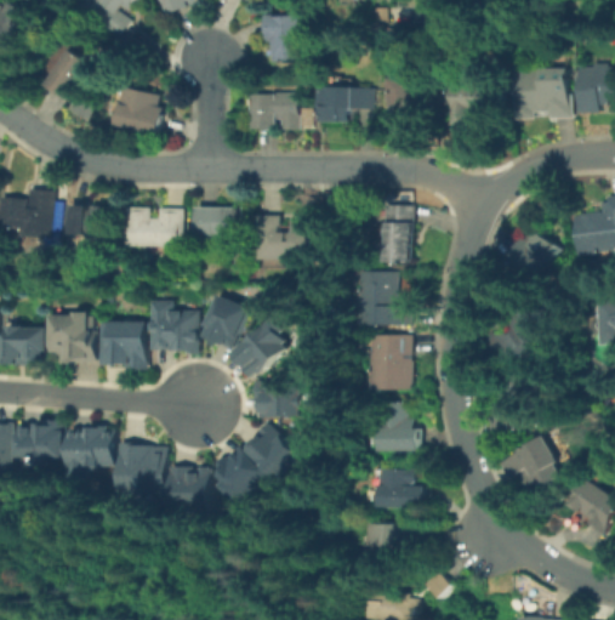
[(11,0),(30,9),(6,57),(0,53),(0,18),(9,0),(11,0)]
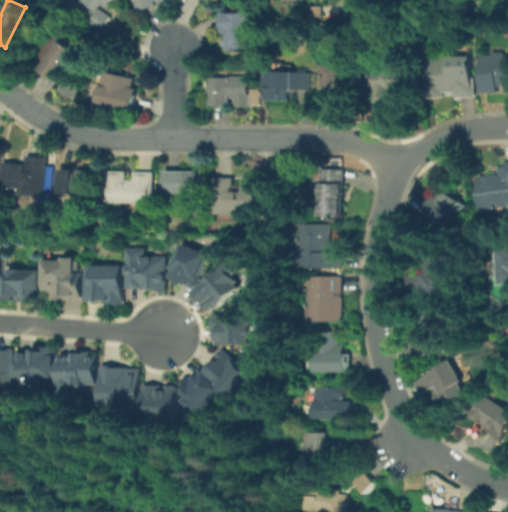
[(107,18),(101,27),(63,2),(64,0),(109,0),(107,3),(107,18)]
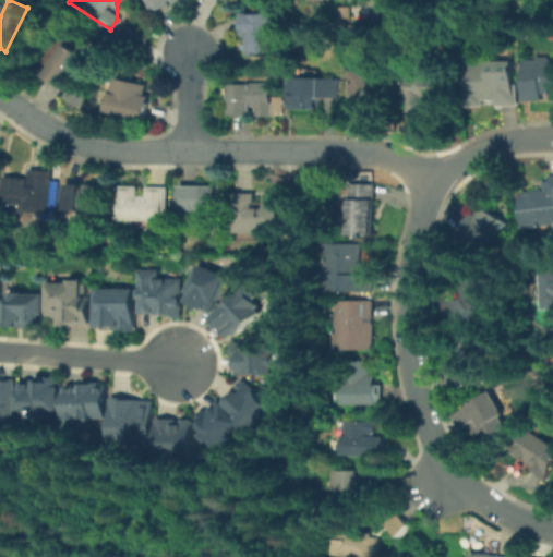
[(183,0),(183,1),(149,14),(143,0),(183,0)]
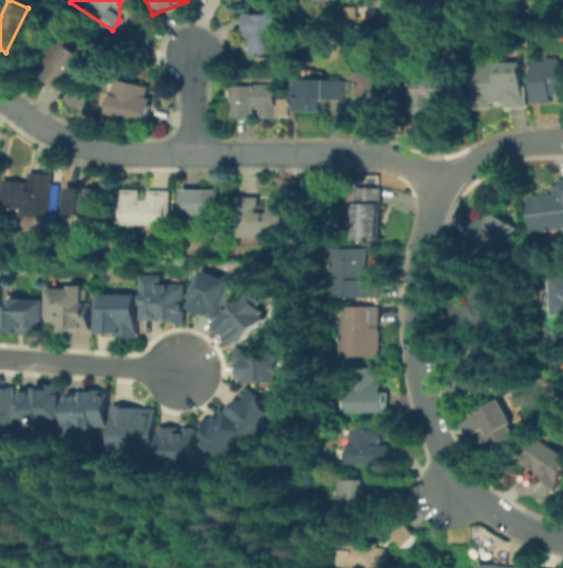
[(461,0),(449,10),(439,0),(461,0)]
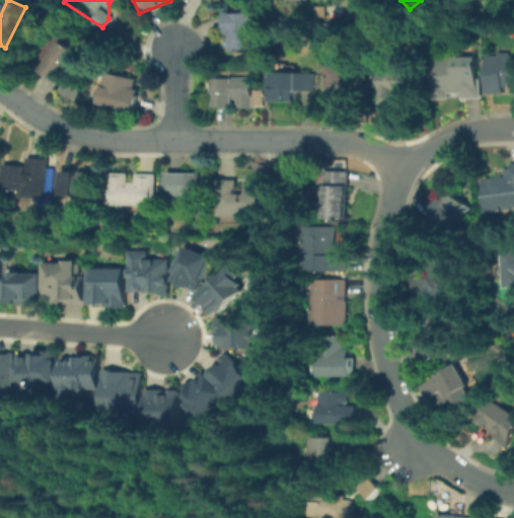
[(247,34),(247,49),(229,49),(229,34),(221,34),(221,12),(247,12),(247,34)]
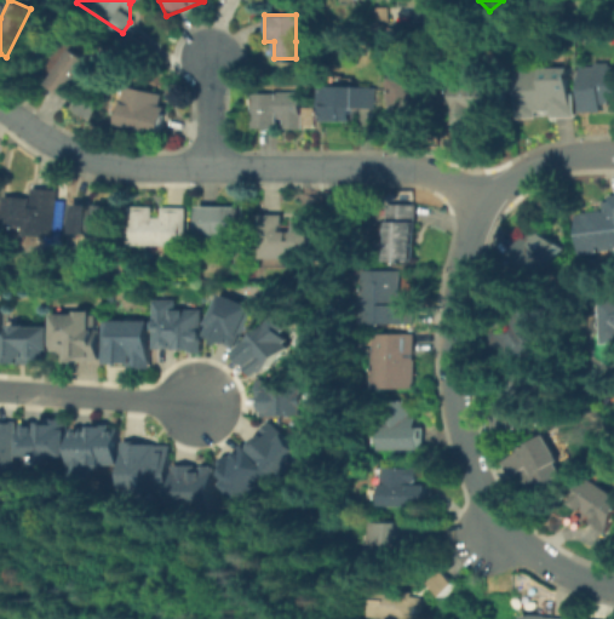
[(64,50),(84,63),(85,59),(95,67),(79,91),(72,89),(64,99),(41,87),(64,50)]
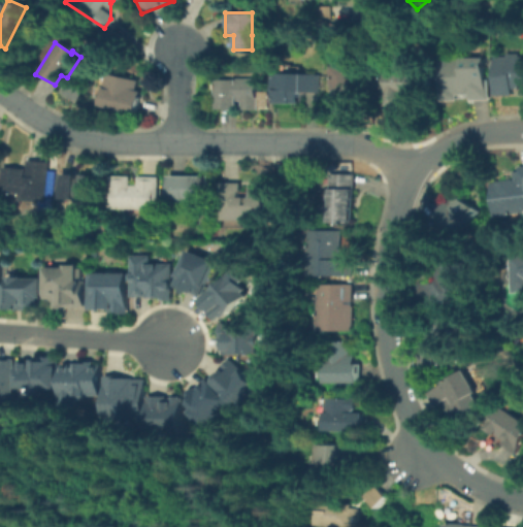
[(522,55),(522,89),(512,89),(512,92),(493,92),(493,55),(522,55)]
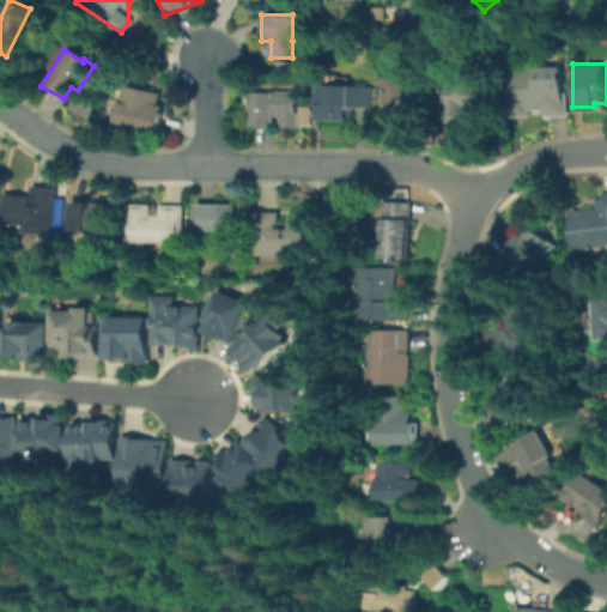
[(562,66),(562,117),(542,117),(542,107),(511,107),(511,72),(533,72),(533,66),(562,66)]
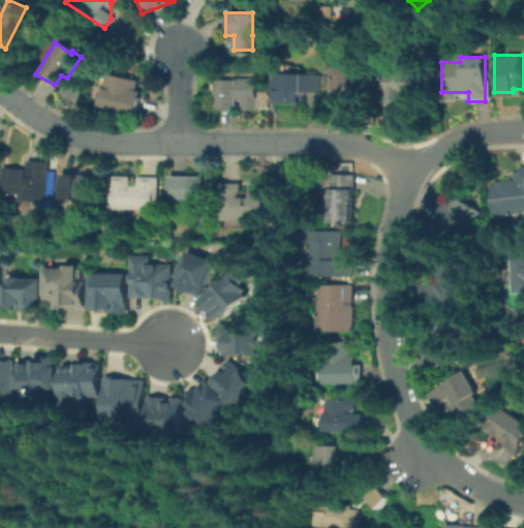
[(369,63),(369,90),(351,90),(351,107),(331,107),(331,63),(369,63)]
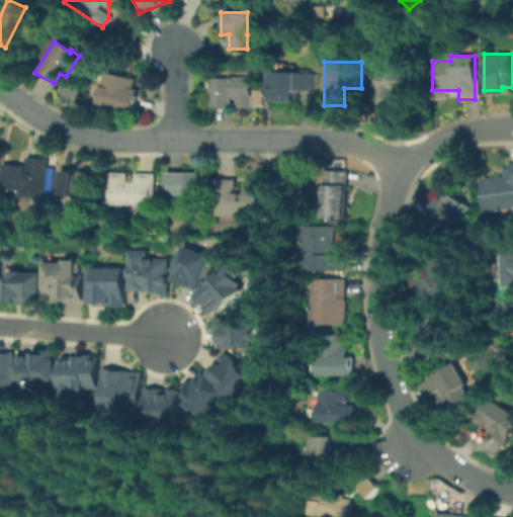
[(417,66),(417,90),(397,90),(397,105),(379,105),(379,66),(417,66)]
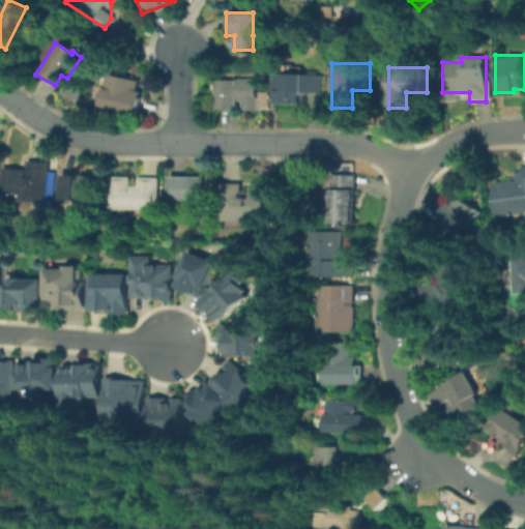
[(315,74),(315,93),(299,93),(299,105),(270,105),(270,72),(315,74)]
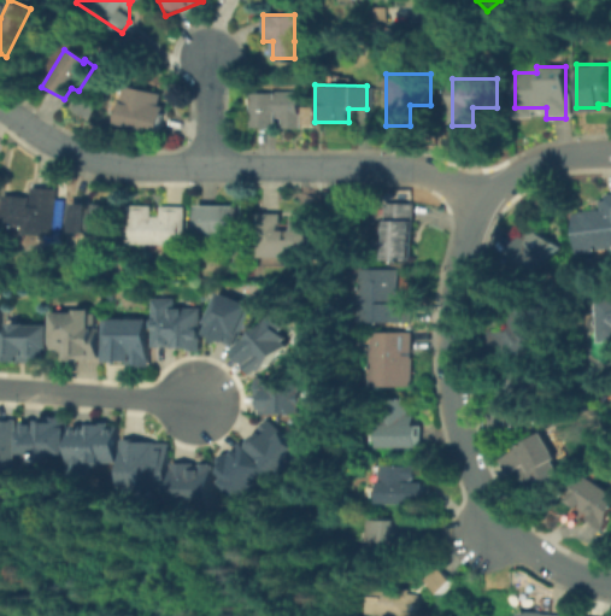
[(164,110),(159,132),(115,121),(123,88),(156,95),(153,106),(164,110)]
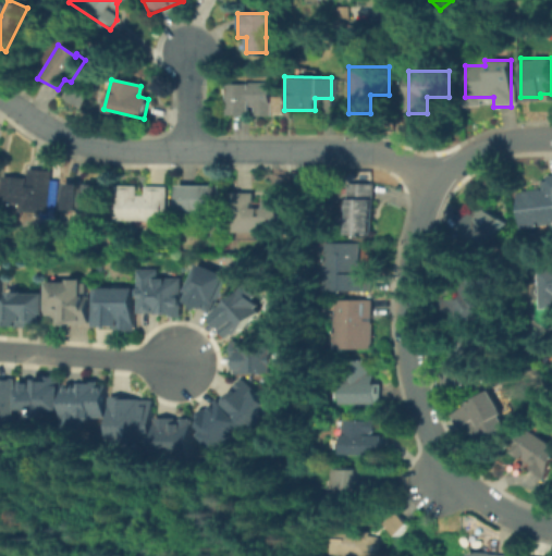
[(266,81),(266,118),(249,118),(249,104),(245,104),(245,116),(224,116),(225,81),(266,81)]
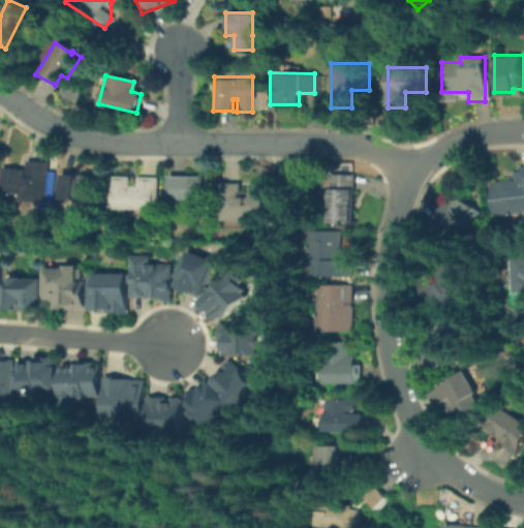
[(43,162),(39,203),(0,200),(0,167),(19,168),(18,176),(20,177),(21,160),(43,162)]
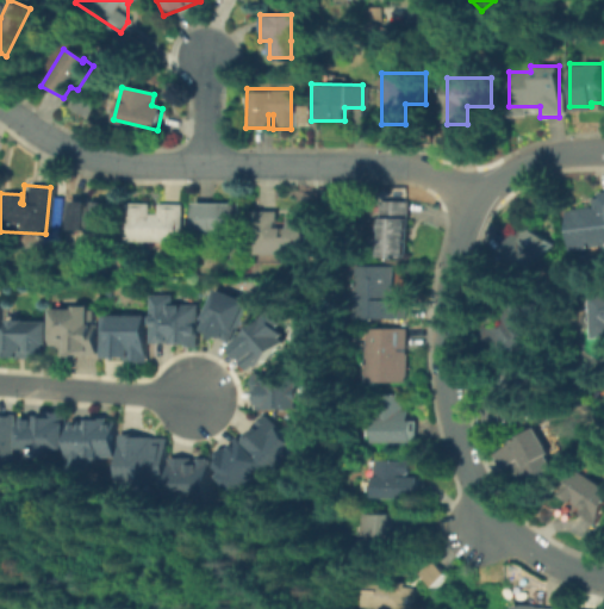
[(603,243),(568,249),(562,210),(592,205),(590,193),(603,191),(603,243)]
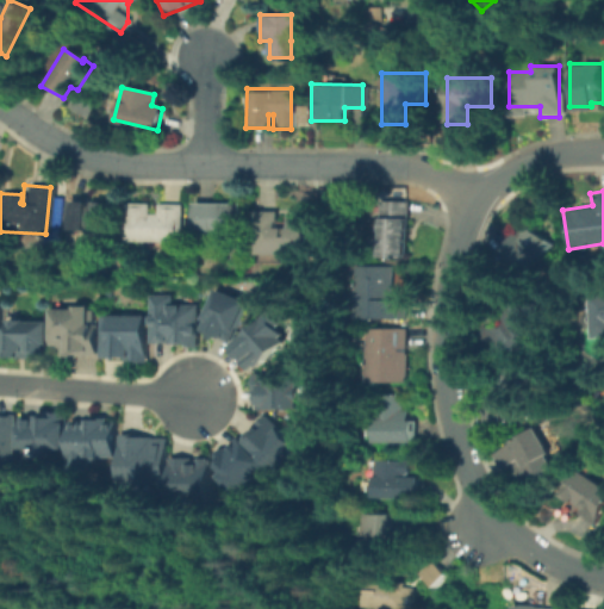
[(403,202),(403,254),(379,254),(379,202),(403,202)]
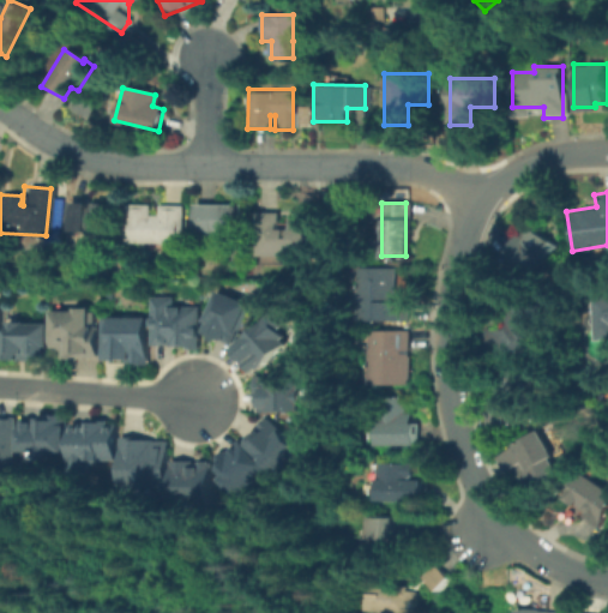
[(107,204),(107,230),(67,230),(68,204),(107,204)]
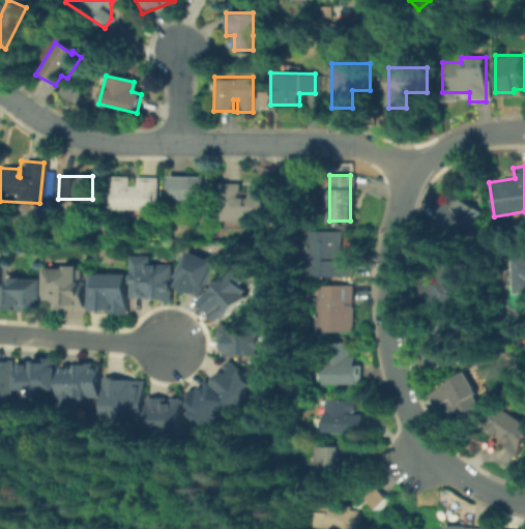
[(206,177),(206,202),(168,202),(168,177),(206,177)]
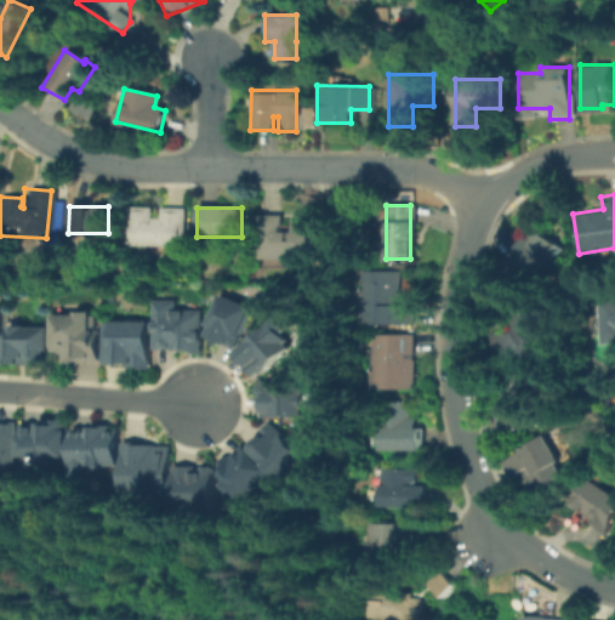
[(148,220),(159,220),(159,209),(180,209),(180,248),(125,248),(125,209),(148,209),(148,220)]
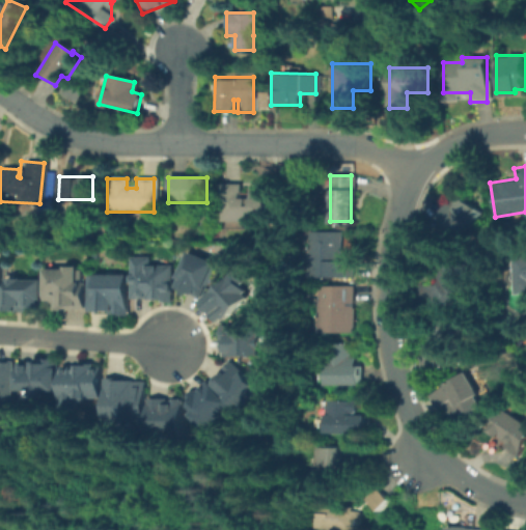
[(265,195),(265,222),(218,222),(218,185),(239,185),(239,195),(265,195)]
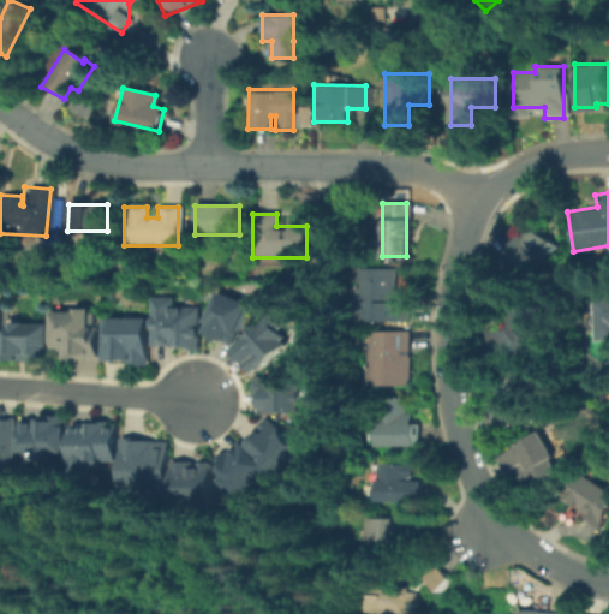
[(554,246),(529,282),(495,258),(521,222),(554,246)]
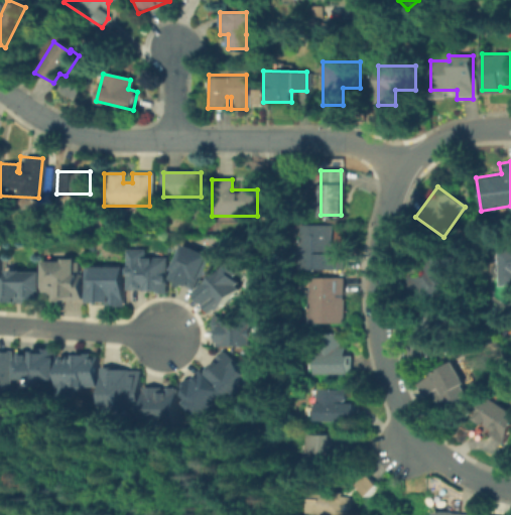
[(340,252),(340,270),(298,270),(298,227),(328,227),(328,252),(340,252)]
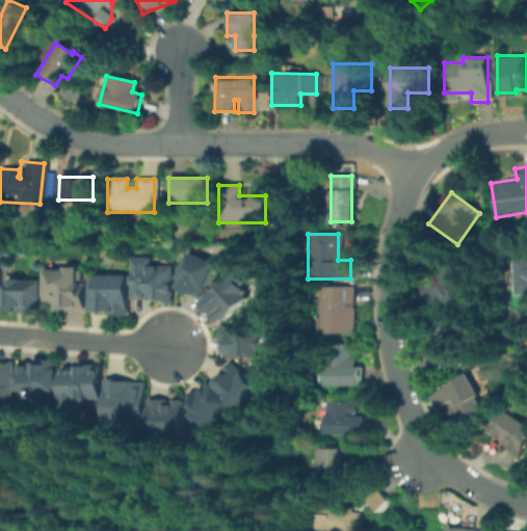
[(211,263),(198,295),(172,285),(186,253),(211,263)]
